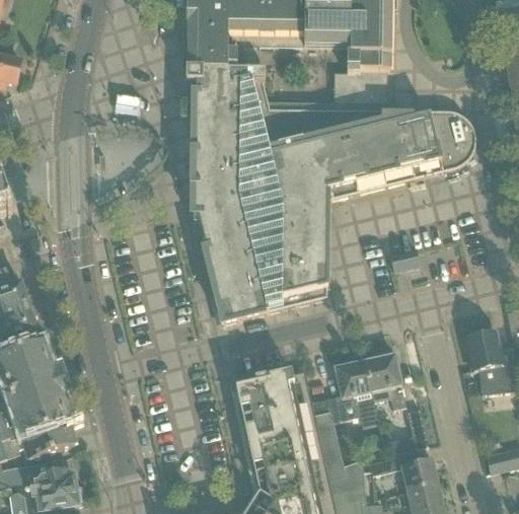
[(391,71),(391,0),(187,0),(187,23),(189,23),(188,70),(238,70),(238,50),(228,50),(229,32),(305,33),(305,48),(351,49),(351,55),(348,55),(348,73),(335,73),(335,101),(387,102),(388,71),(391,71)]
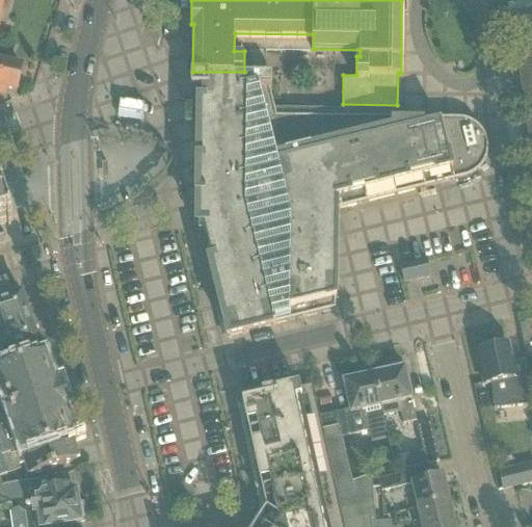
[(507,0),(510,25),(531,22),(531,0),(507,0)]
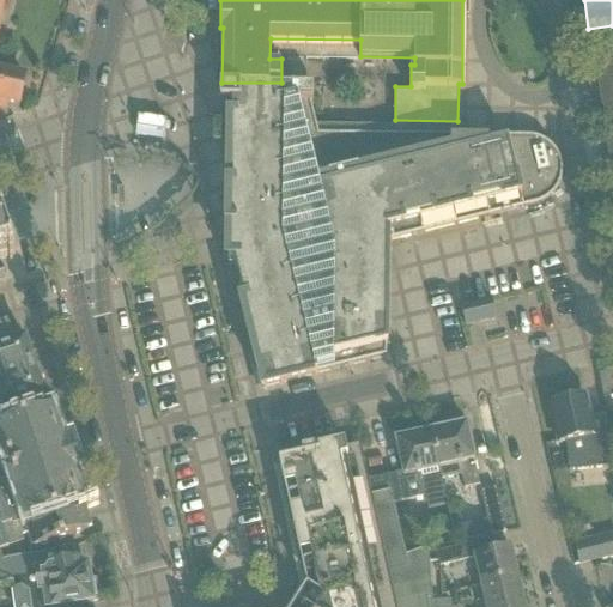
[(26,72),(0,66),(0,103),(5,105),(7,98),(19,101),(26,72)]
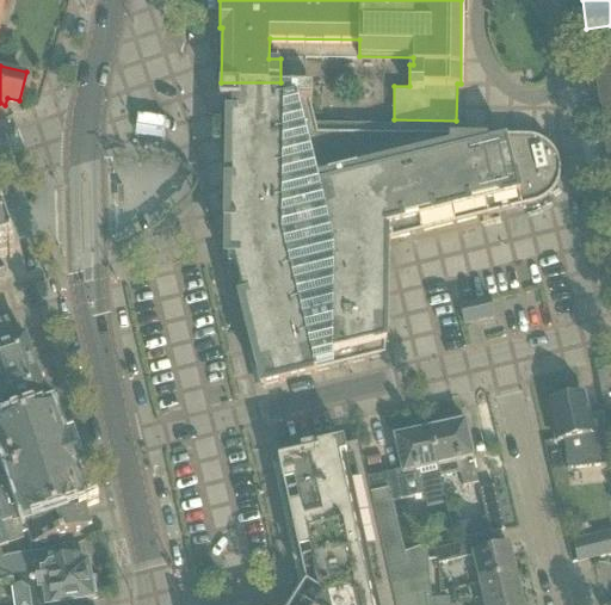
[(551,189),(555,184),(559,178),(560,172),(561,166),(560,160),(559,154),(556,149),(553,144),(549,140),(543,136),(538,134),(532,133),(526,131),(456,131),(456,121),(394,119),(315,119),(310,97),(313,97),(313,82),(281,82),(221,82),(220,97),(238,97),(238,111),(229,111),(228,180),(228,217),(228,252),(230,252),(238,282),(240,290),(263,382),(386,350),(386,338),(387,338),(388,267),(388,264),(383,264),(382,264),(378,251),(384,249),(388,249),(390,245),(388,235),(535,199),(541,197),(547,193),(551,189)]
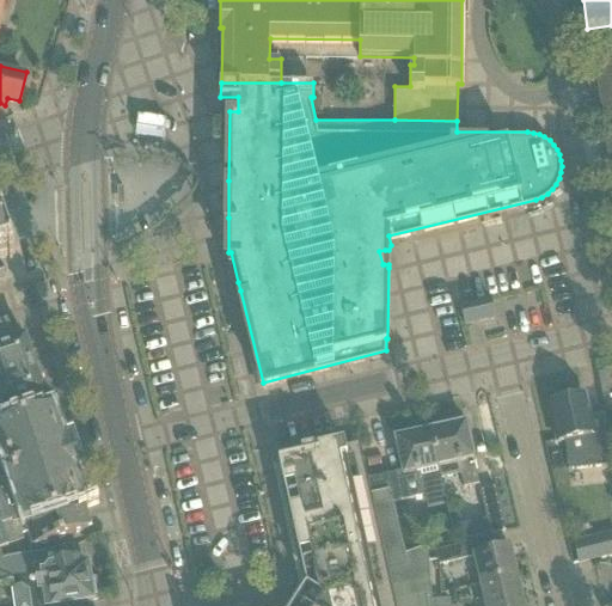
[(0,276),(6,275),(6,274),(2,262),(0,262),(0,253),(8,251),(10,255),(12,253),(12,250),(16,249),(14,245),(12,246),(5,224),(7,224),(7,220),(2,222),(1,219),(0,219),(0,276)]
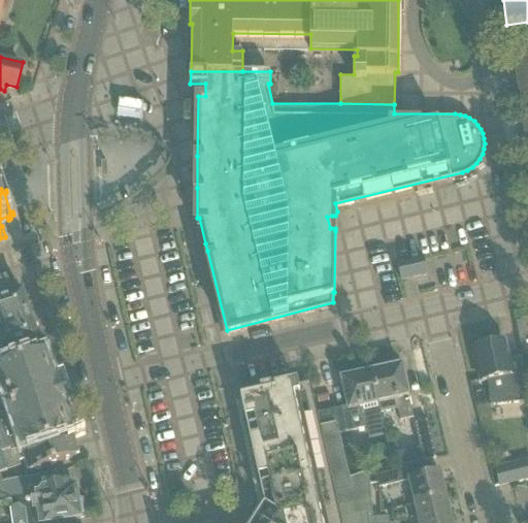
[(424,254),(397,260),(401,276),(428,269),(424,254)]
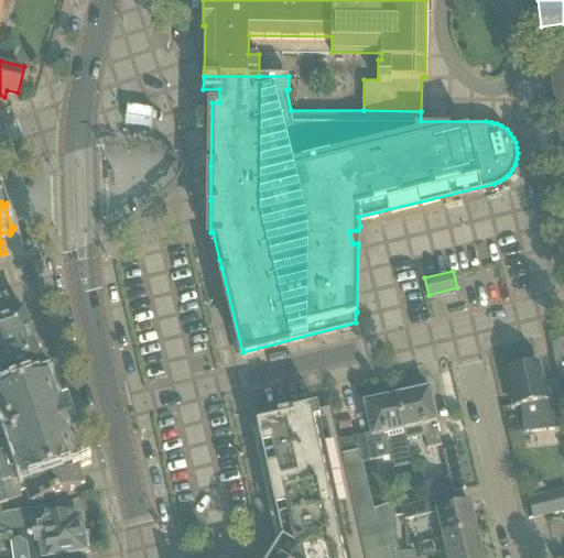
[(6,294),(0,296),(0,372),(41,360),(23,307),(12,312),(6,294)]
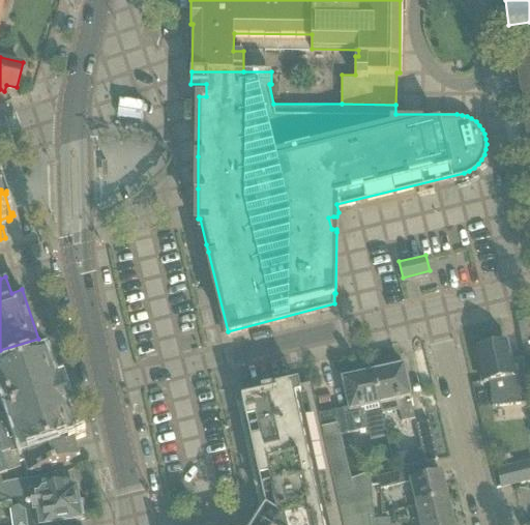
[(494,342),(477,346),(483,379),(490,378),(492,402),(528,399),(522,355),(509,357),(505,339),(504,340),(494,342)]
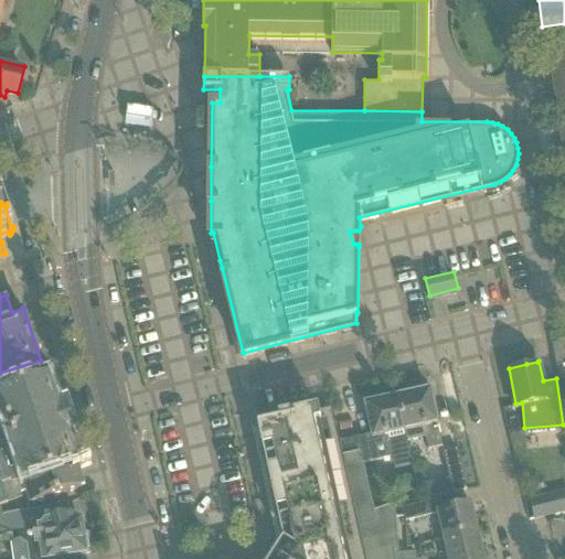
[(84,459),(70,416),(55,373),(46,376),(45,375),(0,389),(0,400),(11,433),(0,437),(0,512),(3,511),(0,502),(8,498),(22,494),(20,488),(28,486),(33,500),(49,495),(77,485),(82,484),(75,462),(84,459)]
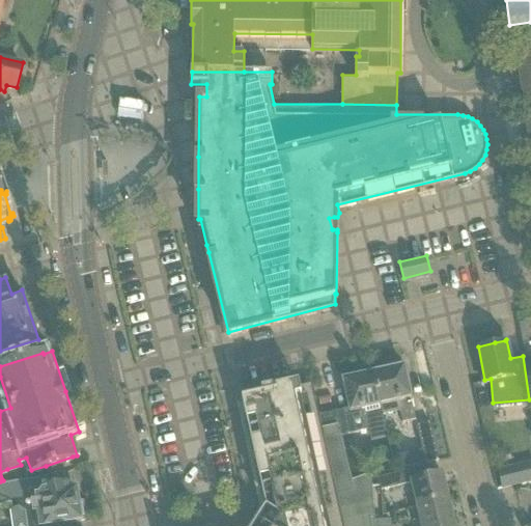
[(403,362),(373,369),(381,400),(386,419),(385,411),(400,407),(403,419),(417,416),(403,362)]
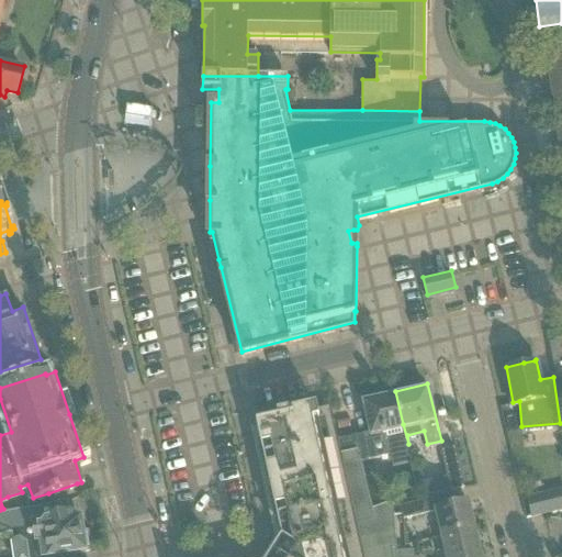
[(403,424),(395,391),(363,398),(370,429),(337,436),(340,452),(357,447),(360,458),(391,452),(390,447),(408,444),(403,424)]
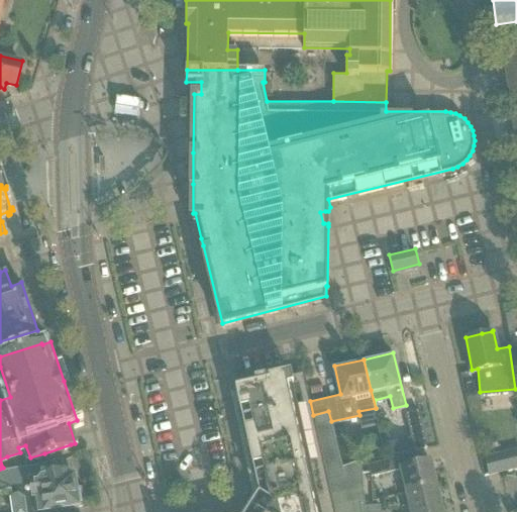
[(343,464),(335,435),(331,421),(328,411),(313,415),(317,434),(305,437),(292,375),(291,375),(290,370),(285,372),(285,371),(253,378),(254,383),(237,387),(233,387),(233,388),(234,390),(235,389),(241,416),(240,416),(240,418),(241,417),(247,444),(246,444),(246,446),(248,445),(253,473),(252,473),(253,475),(254,475),(259,492),(245,511),(365,511),(365,503),(360,457),(343,464)]
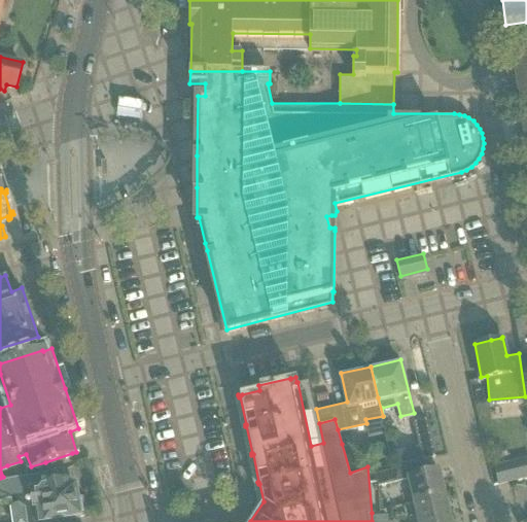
[(423,456),(436,453),(427,415),(414,418),(423,456)]
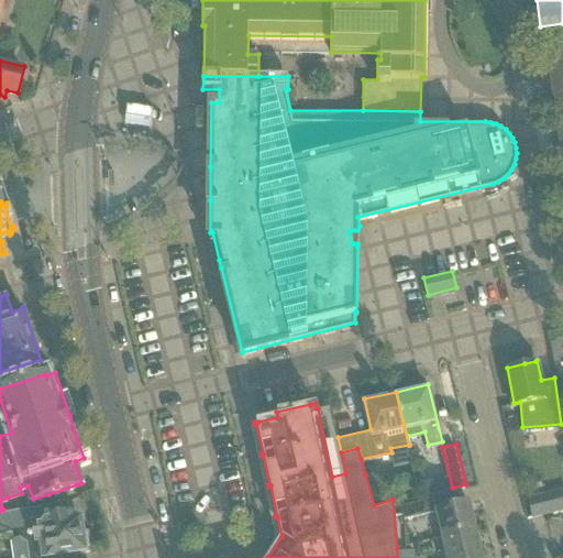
[(387,500),(381,471),(365,474),(374,505),(393,499),(387,500)]
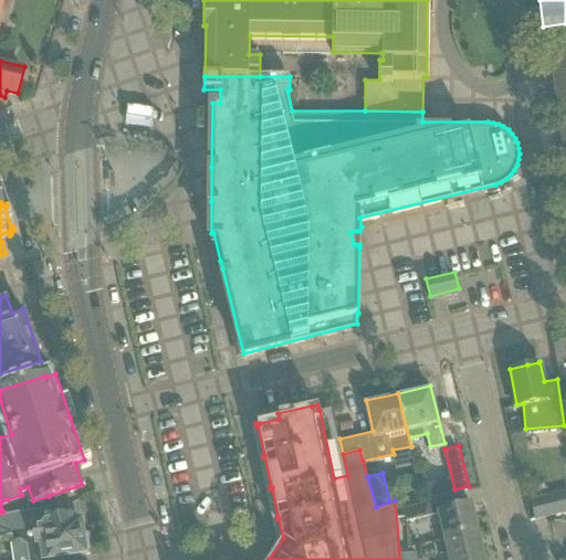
[(565,488),(561,490),(538,495),(543,514),(565,508),(565,488)]
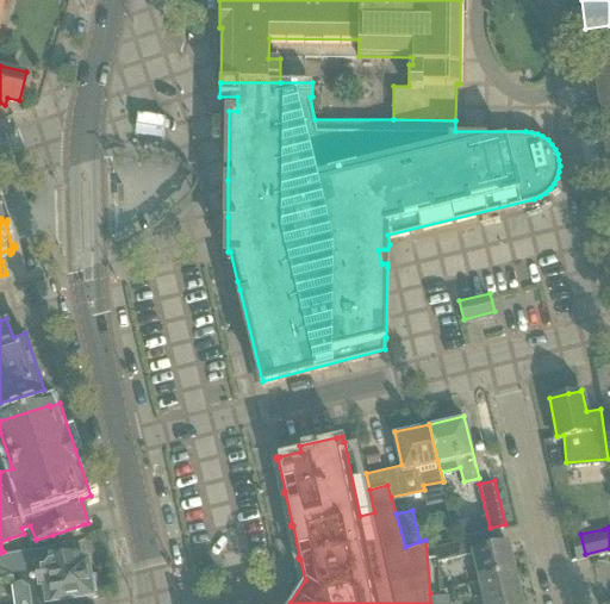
[(0,574),(11,574),(12,581),(19,580),(20,586),(17,586),(19,603),(23,603),(33,603),(53,601),(98,592),(95,572),(89,572),(87,558),(81,559),(80,552),(73,553),(70,539),(38,547),(4,552),(0,553),(0,574)]
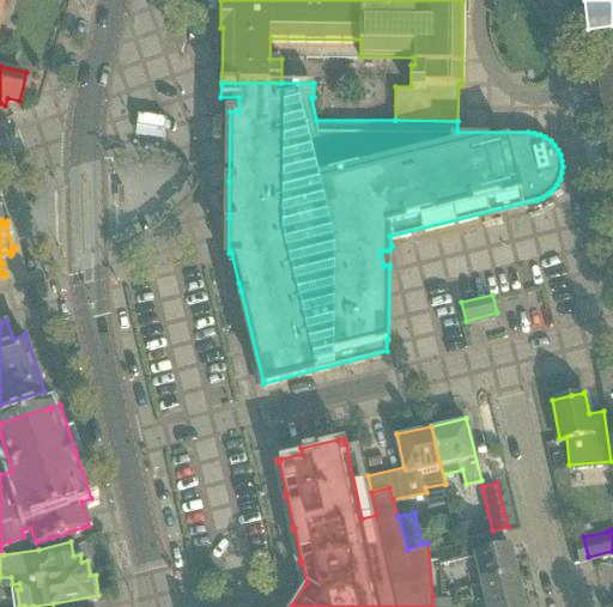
[(467,554),(465,541),(436,547),(439,562),(467,554)]
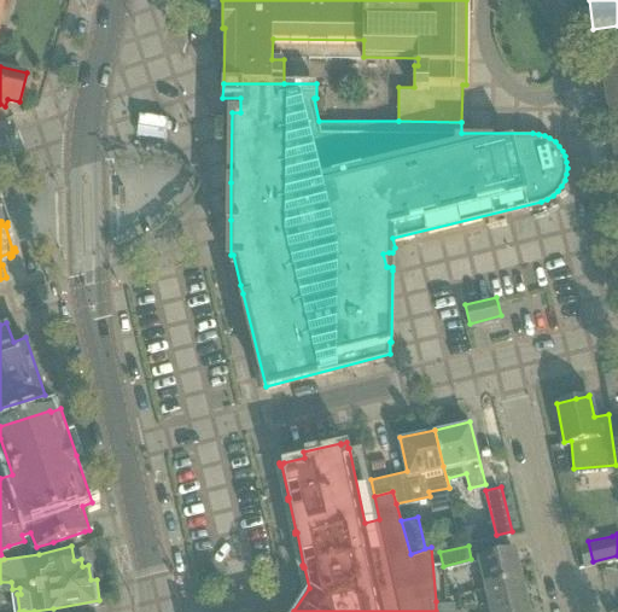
[(479,555),(487,584),(522,575),(516,547),(479,555)]
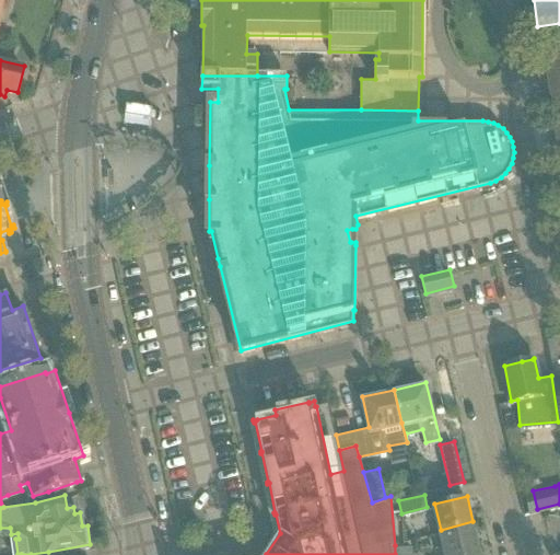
[(446,554),(479,547),(473,521),(441,530),(446,554)]
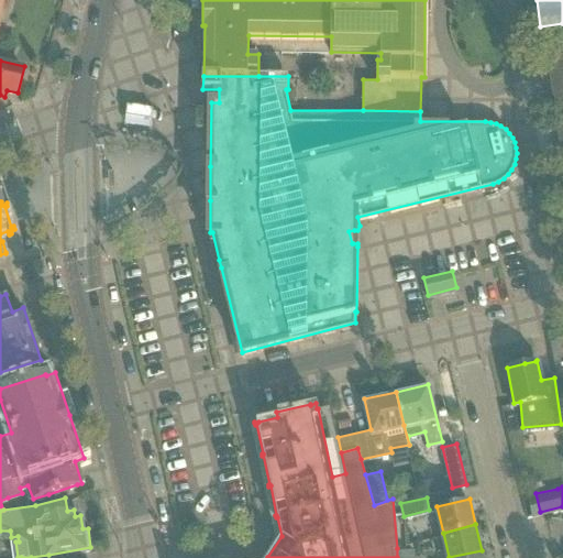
[(415,557),(415,547),(397,548),(397,557),(415,557)]
